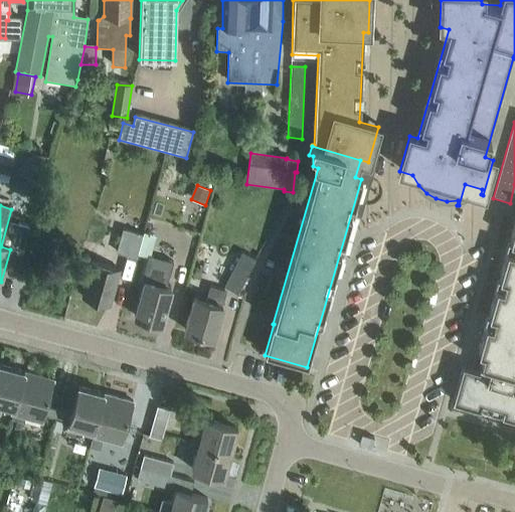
[(514,222),(478,353),(483,355),(478,372),(463,367),(452,403),(514,420),(514,222)]
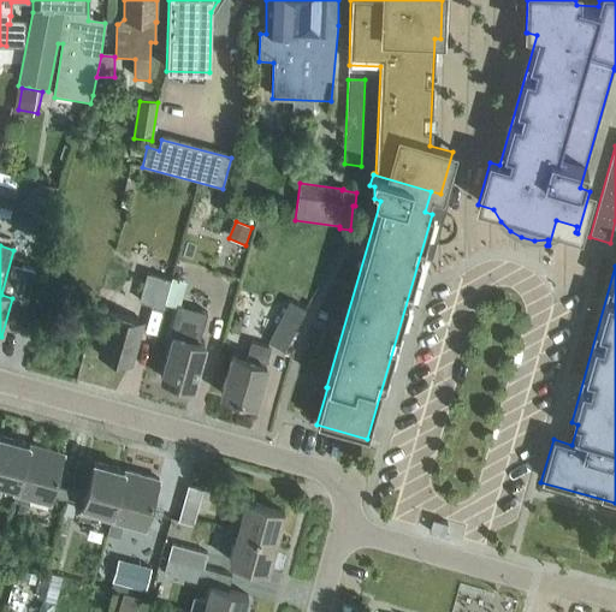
[(164,309),(171,280),(148,275),(141,303),(164,309)]
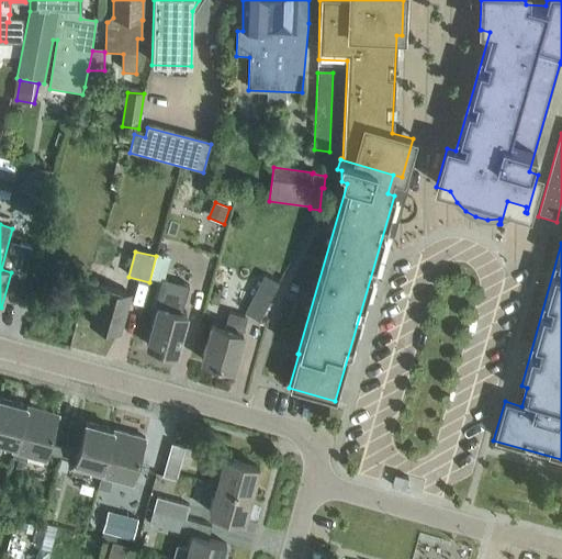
[(176,356),(187,317),(180,315),(191,279),(165,271),(155,309),(157,309),(146,347),(176,356)]
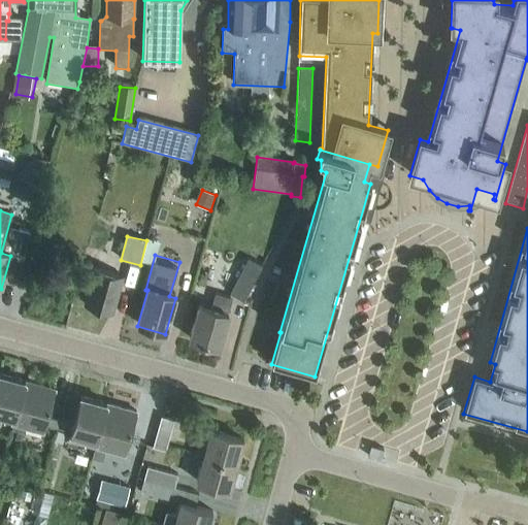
[(243,303),(262,268),(248,260),(229,296),(243,303)]
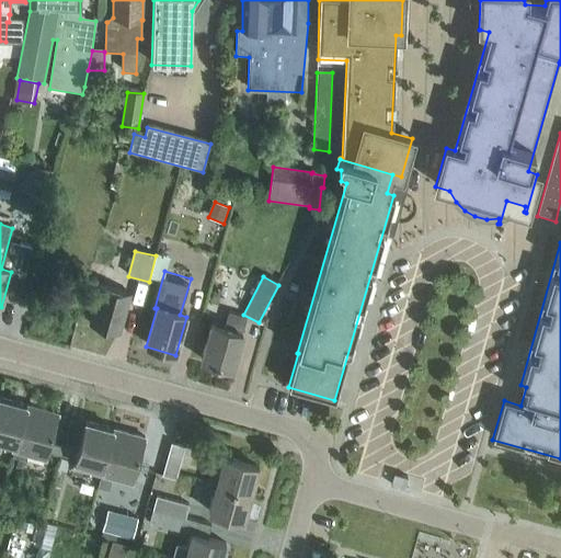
[(119,334),(129,296),(99,288),(89,327),(119,334)]
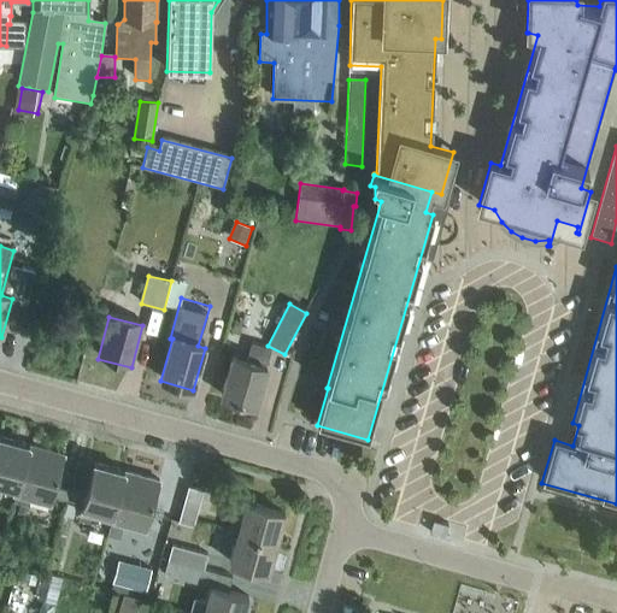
[(266,369),(271,351),(251,345),(246,363),(231,359),(221,398),(256,407),(266,369)]
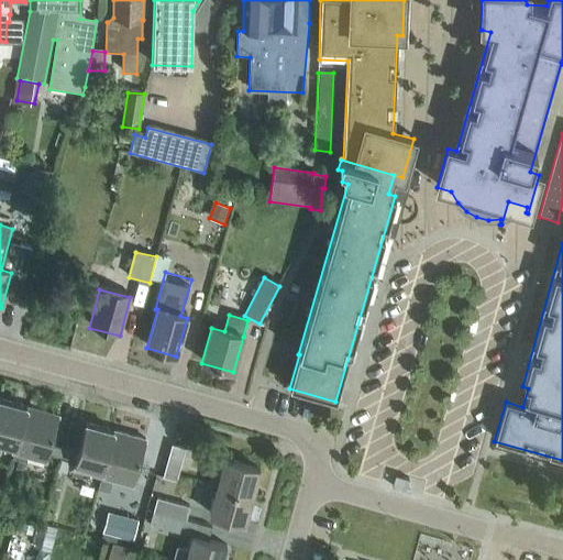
[(28,407),(1,399),(0,402),(0,446),(12,449),(11,456),(13,456),(28,407)]
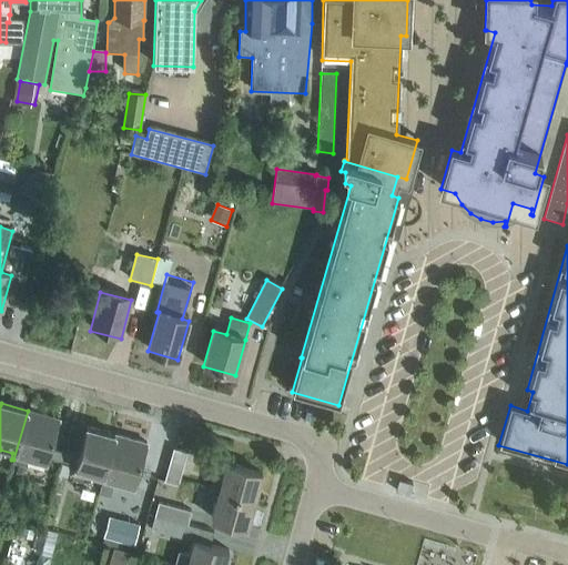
[(61,463),(63,454),(52,451),(61,420),(28,411),(13,460),(12,465),(21,467),(22,463),(47,470),(49,460),(61,463)]
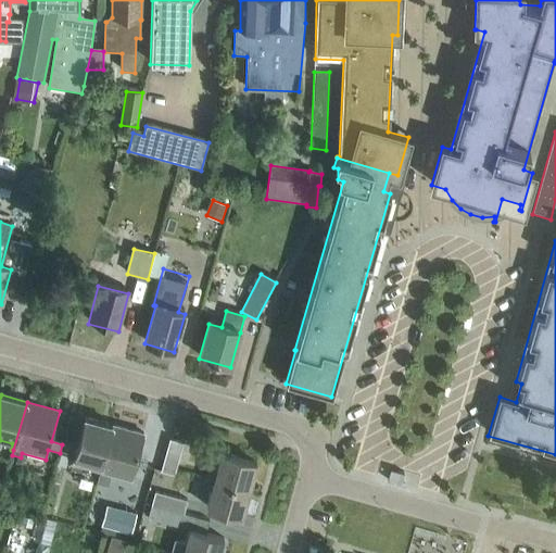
[(102,476),(116,426),(84,417),(75,448),(62,444),(60,453),(72,456),(70,466),(72,466),(71,470),(79,474),(80,469),(102,476)]
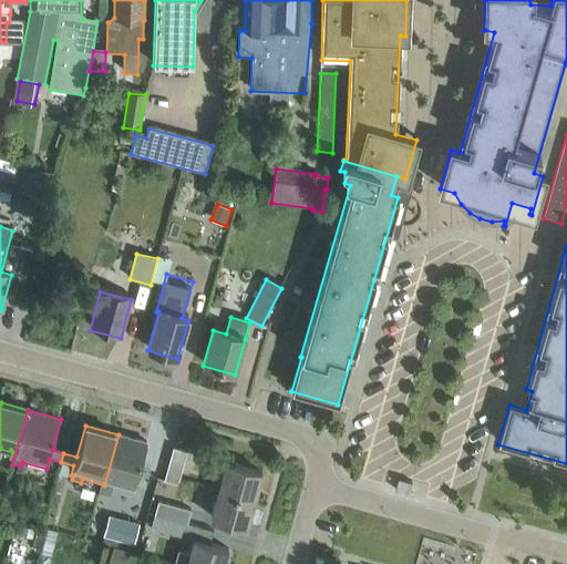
[(119,434),(104,485),(134,493),(137,483),(148,485),(151,478),(140,474),(148,443),(119,434)]
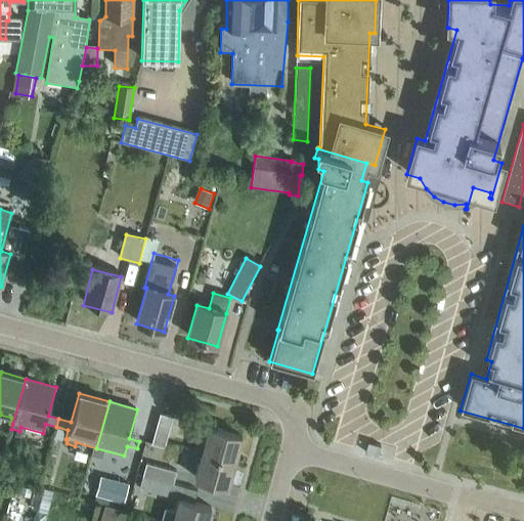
[(164,449),(172,419),(160,416),(151,445),(164,449)]
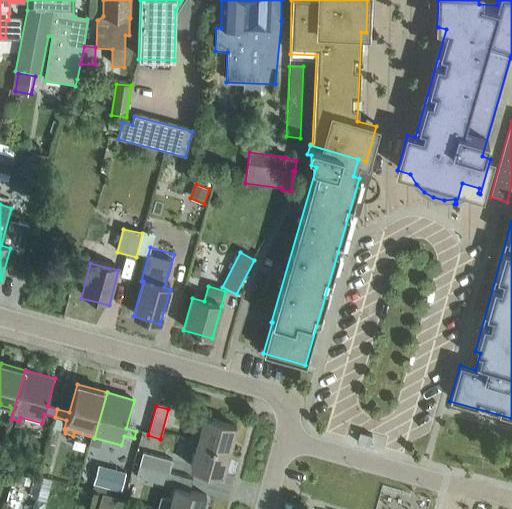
[(197,444),(229,453),(236,428),(204,419),(197,444)]
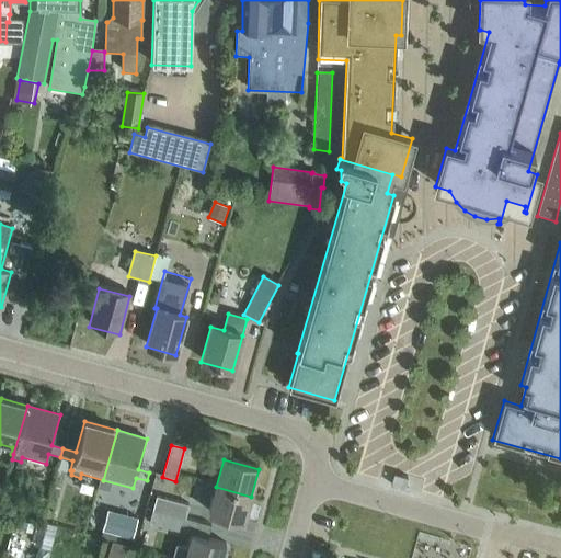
[(393,475),(390,487),(402,490),(404,485),(405,478),(393,475)]
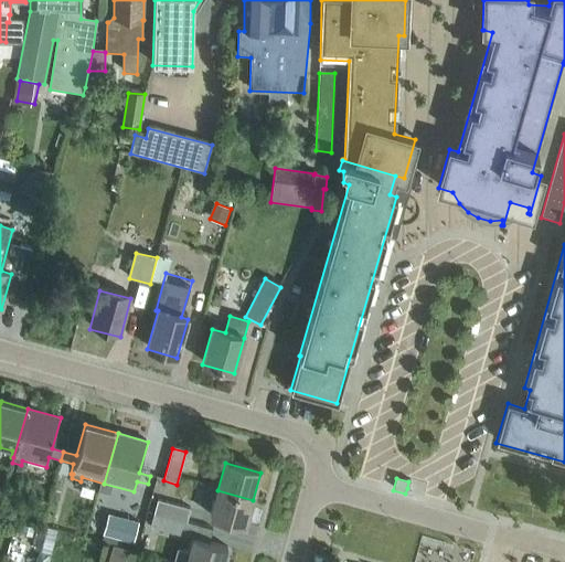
[(245,527),(253,500),(217,490),(210,518),(245,527)]
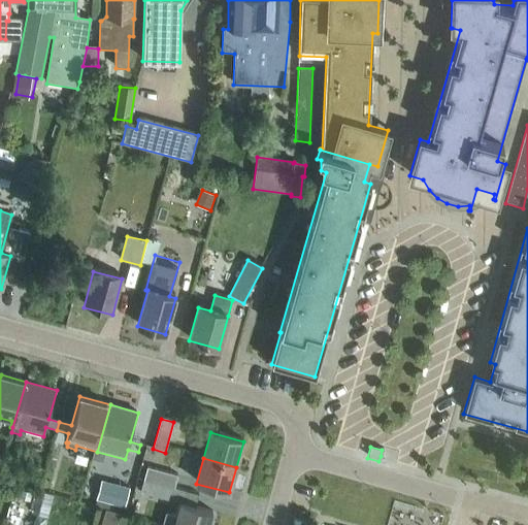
[(143,481),(174,489),(177,477),(146,468),(143,481)]
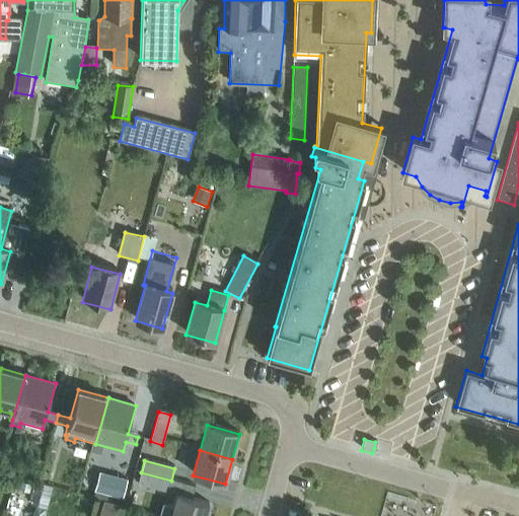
[(122,500),(127,481),(99,472),(94,492),(122,500)]
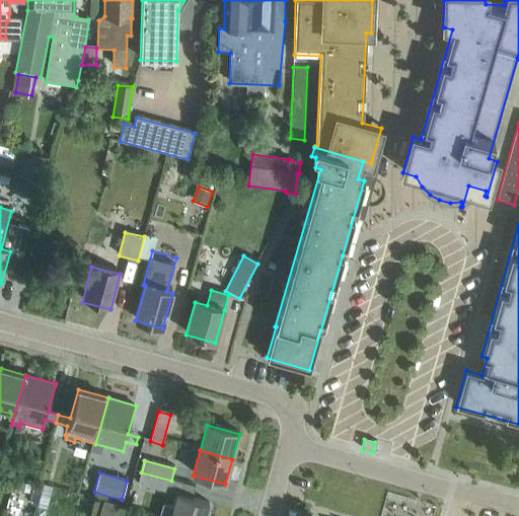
[(195,488),(171,481),(141,472),(138,486),(167,493),(176,496),(173,508),(162,505),(160,515),(206,515),(209,505),(192,500),(195,488)]
